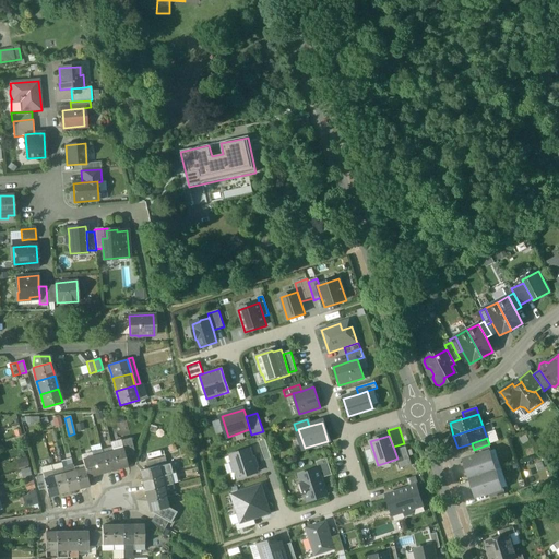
[(130,439),(120,441),(122,449),(125,458),(134,455),(130,439)]
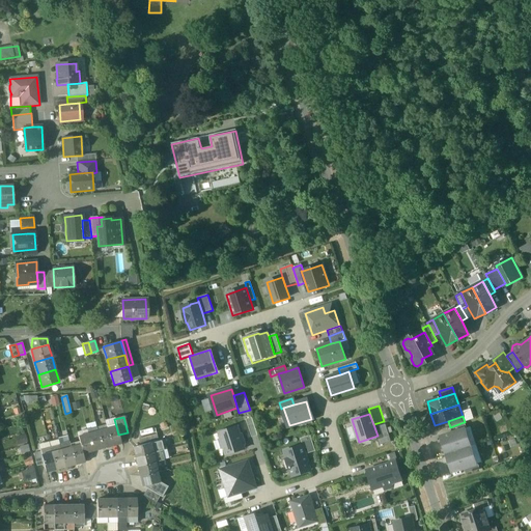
[(252,418),(246,420),(251,438),(257,436),(252,418)]
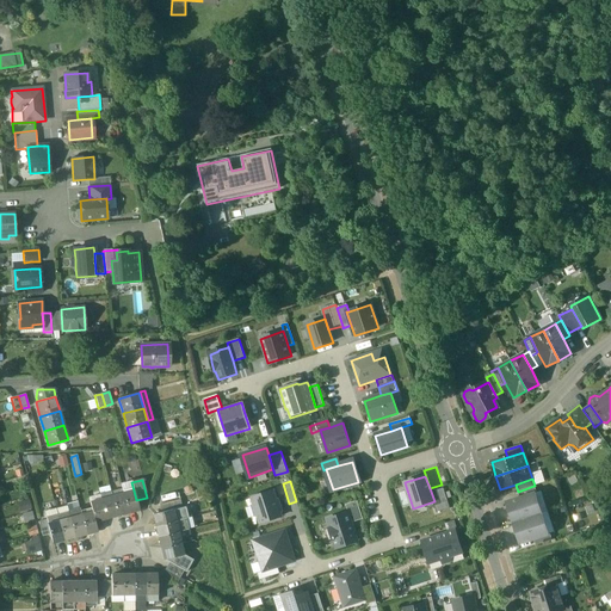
[(131,482),(121,485),(123,494),(134,491),(131,482)]
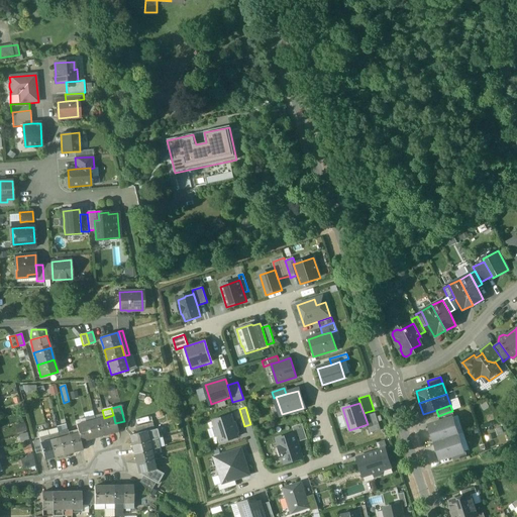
[(438,416),(437,416),(439,422),(451,418),(453,417),(452,411),(451,411),(438,416)]
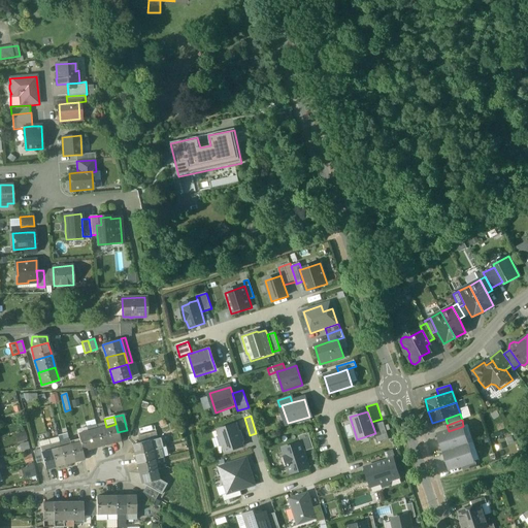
[(377,443),(389,439),(384,422),(377,424),(381,435),(375,437),(377,443)]
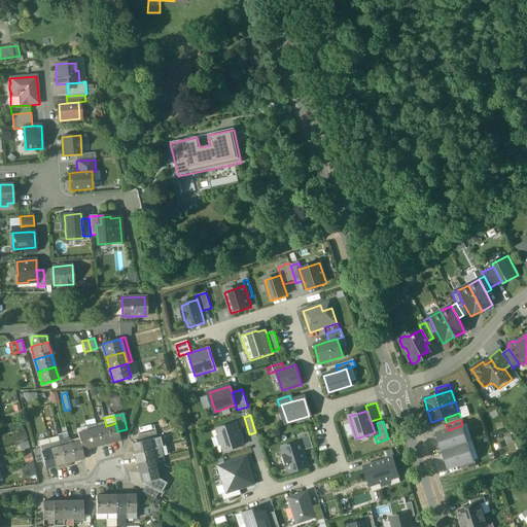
[(115,423),(106,426),(110,443),(119,441),(117,431),(115,423)]
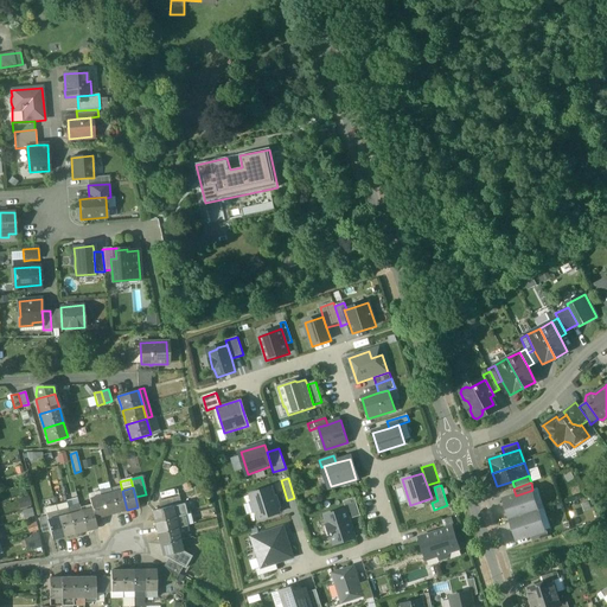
[(269,487),(249,493),(259,521),(278,515),(269,487)]
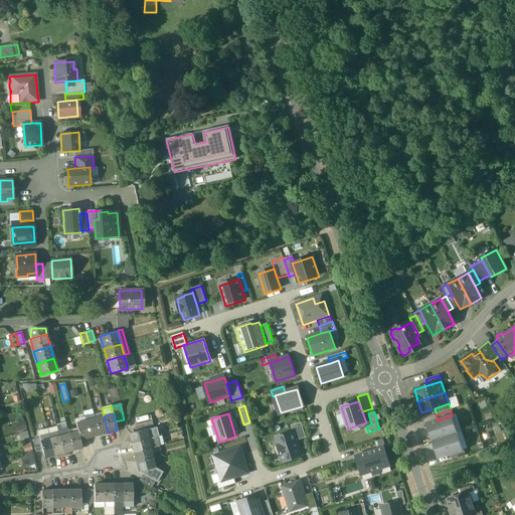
[(341,413),(336,414),(338,424),(344,423),(341,413)]
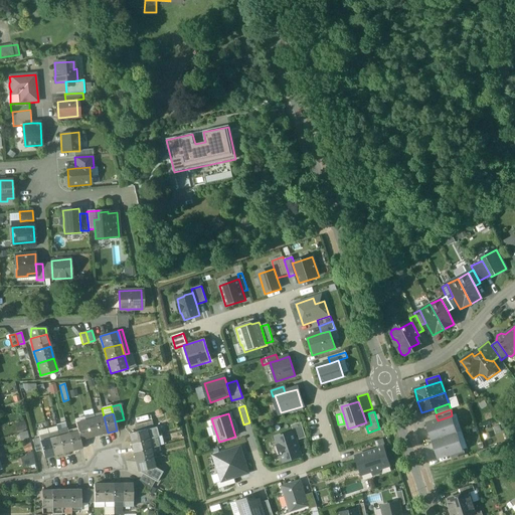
[(151,415),(139,418),(140,424),(135,425),(136,433),(146,431),(154,428),(151,415)]
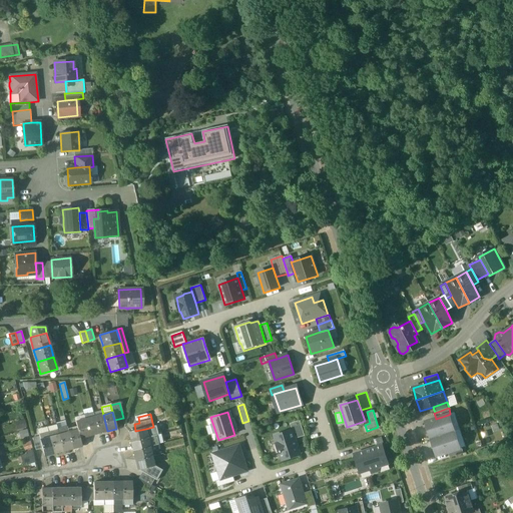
[(103,415),(94,417),(98,433),(107,431),(103,415)]
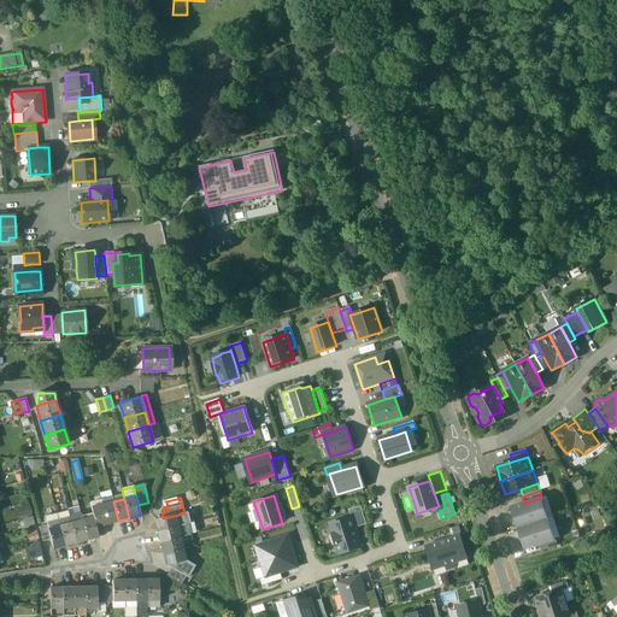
[(524,504),(512,507),(518,528),(546,519),(539,499),(524,504)]
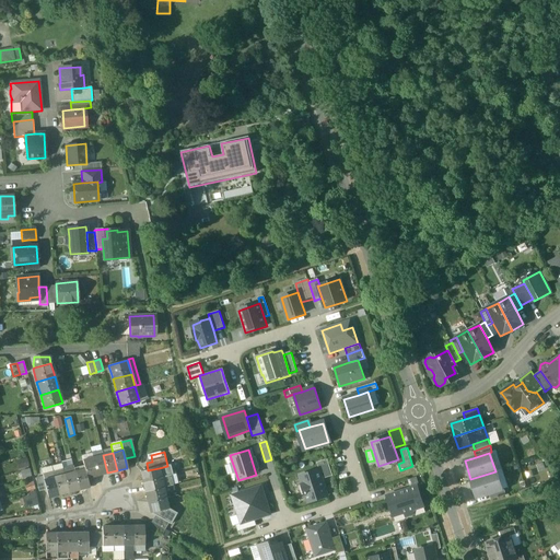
[(103,455),(92,457),(97,476),(107,473),(103,455)]
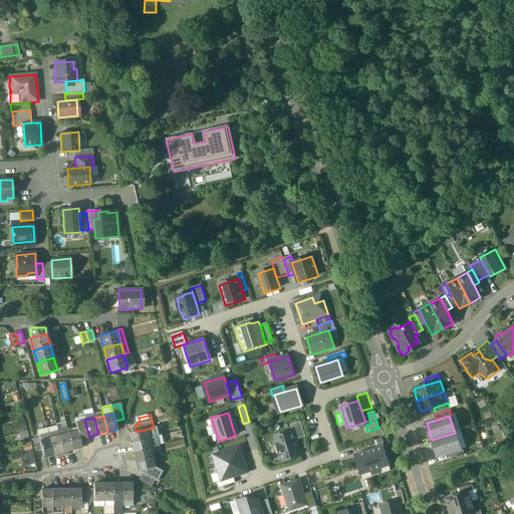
[(84,420),(75,423),(76,428),(77,431),(79,439),(89,437),(84,420)]
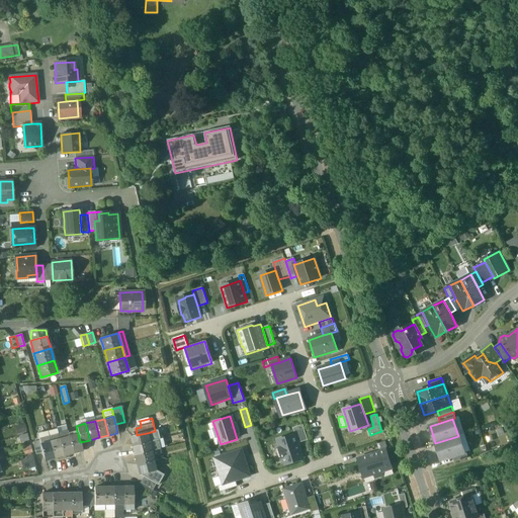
[(17,434),(26,431),(24,425),(15,427),(17,434)]
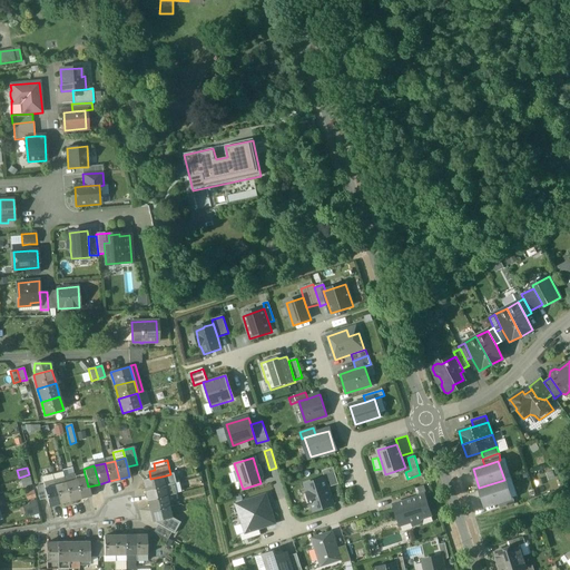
[(333,469),(322,472),(325,480),(327,489),(338,485),(333,469)]
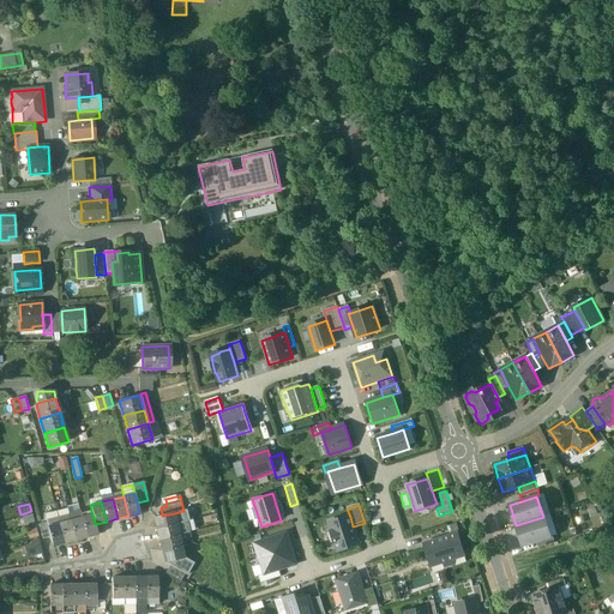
[(184,511),(174,513),(176,524),(187,522),(190,521),(187,510),(184,511)]
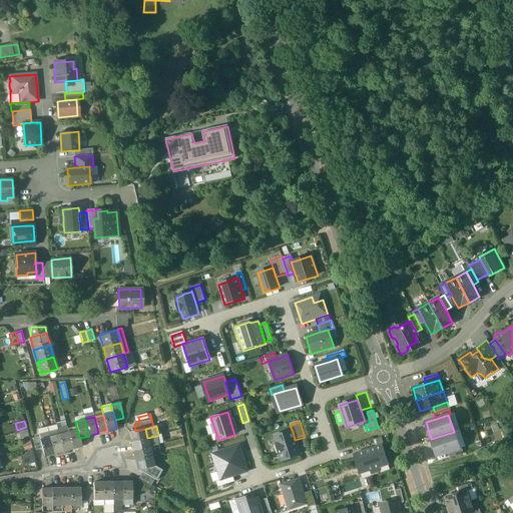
[(46,427),(37,430),(39,437),(40,440),(49,437),(48,433),(46,427)]
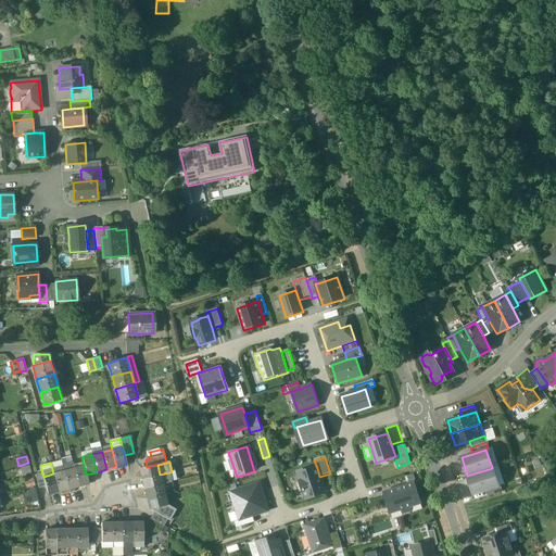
[(147,467),(139,468),(141,478),(160,475),(158,465),(147,467)]
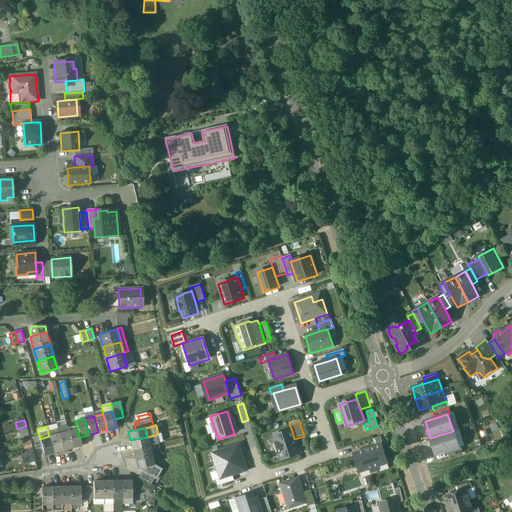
[(77,429),(68,432),(72,448),(82,445),(79,437),(77,429)]
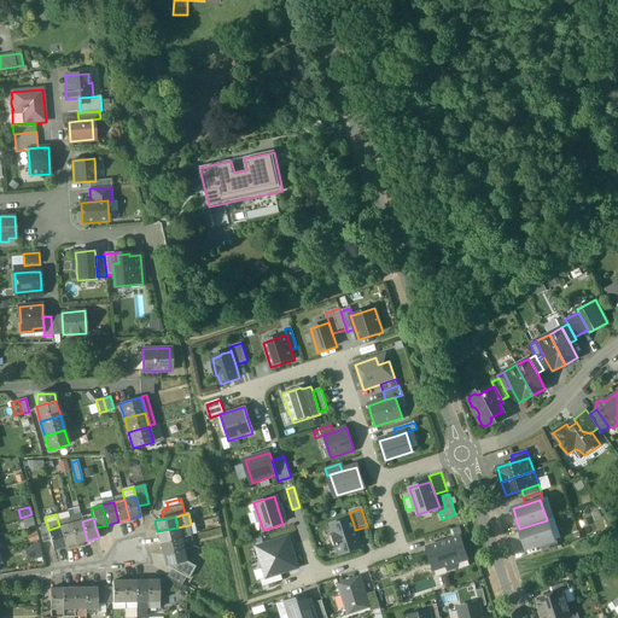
[(353,520),(332,526),(334,535),(331,536),(334,546),(337,546),(340,555),(361,548),(355,530),(353,520)]
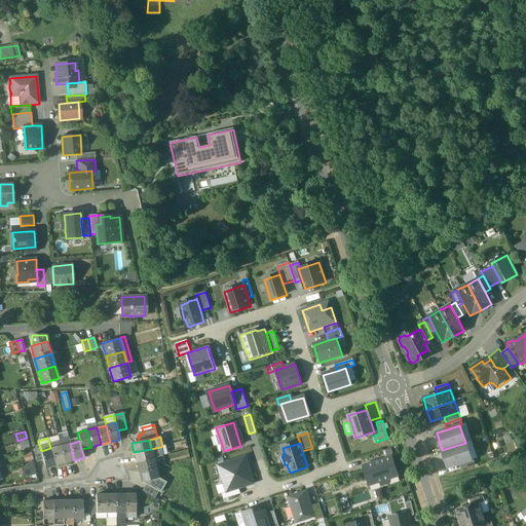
[(465,443),(442,450),(448,467),(459,464),(467,461),(472,460),(465,443)]
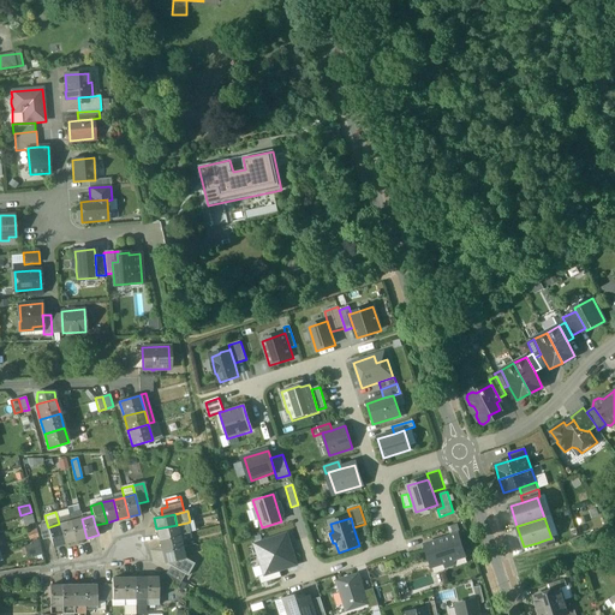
[(82,519),(71,521),(76,541),(87,538),(82,519)]
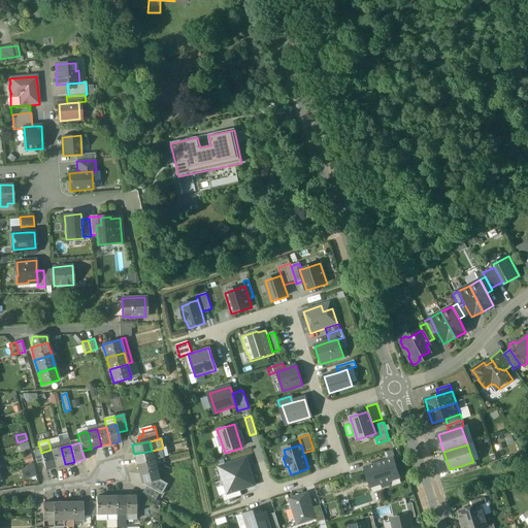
[(61,448),(51,450),(55,467),(65,464),(61,448)]
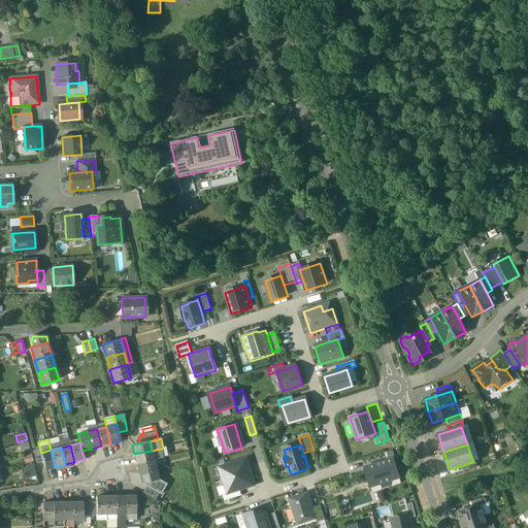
[(161,449),(152,451),(154,460),(163,458),(161,449)]
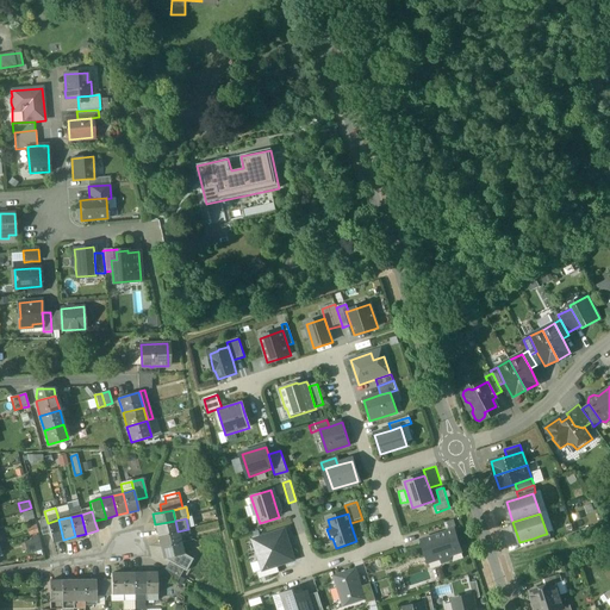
[(47,520),(38,522),(42,535),(50,534),(48,523),(47,520)]
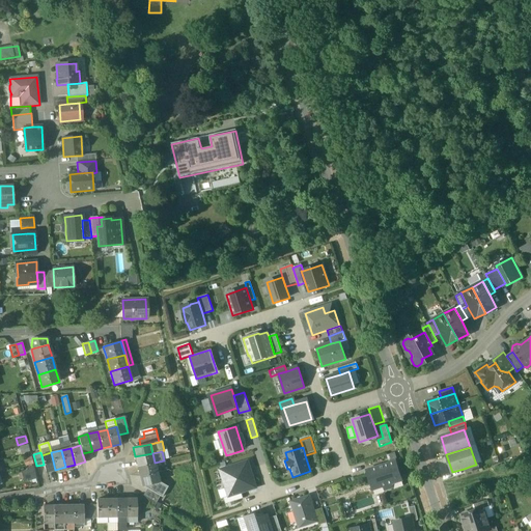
[(51,452),(42,455),(44,465),(46,472),(55,470),(51,452)]
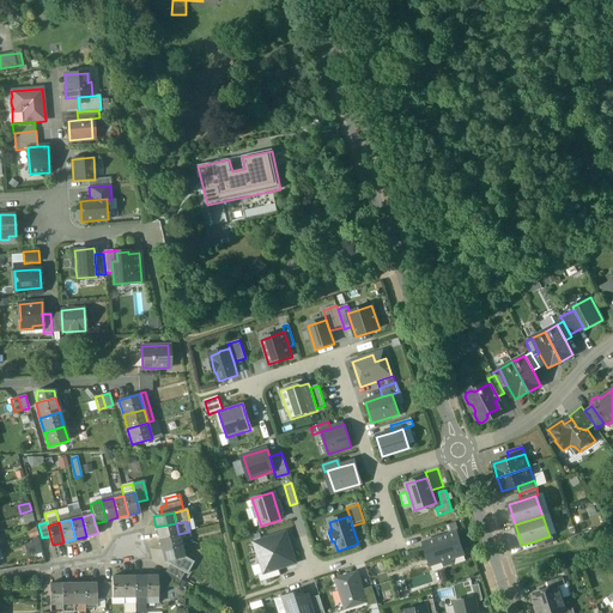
[(176,523),(156,527),(158,539),(178,534),(176,523)]
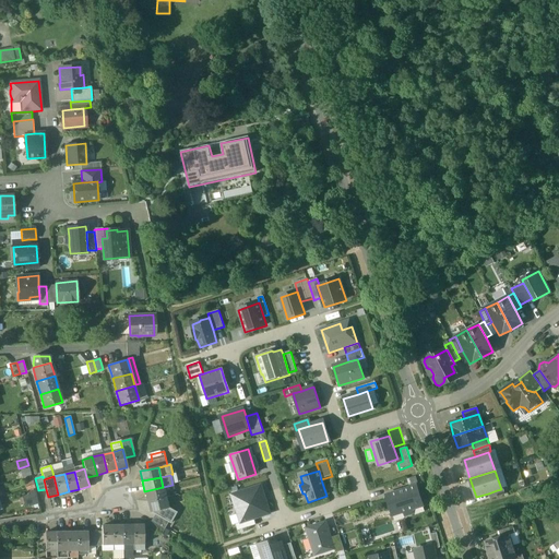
[(34,489),(33,482),(25,484),(27,490),(34,489)]
